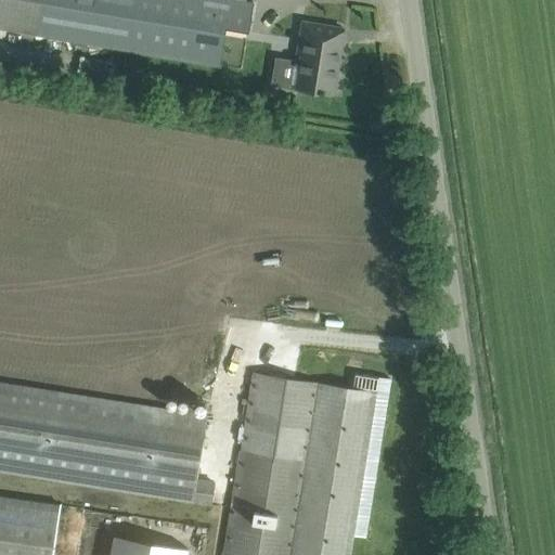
[(0,0),(0,28),(34,35),(219,65),(224,30),(246,34),(252,3),(233,0),(0,0)]
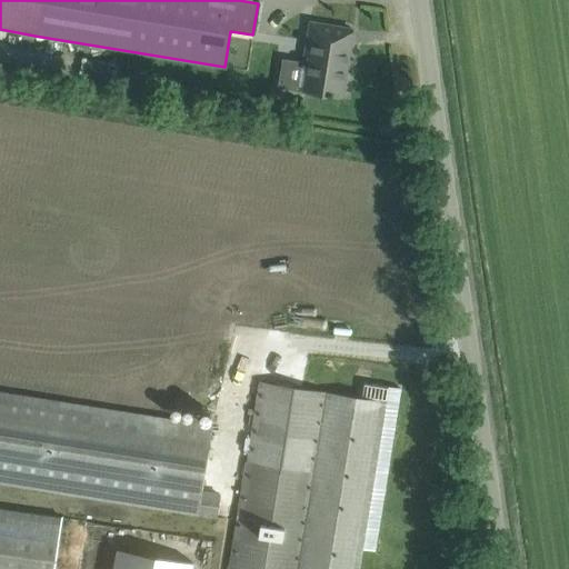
[(342,96),(353,29),(311,22),(307,55),(310,56),(309,62),(286,59),(281,86),(342,96)]
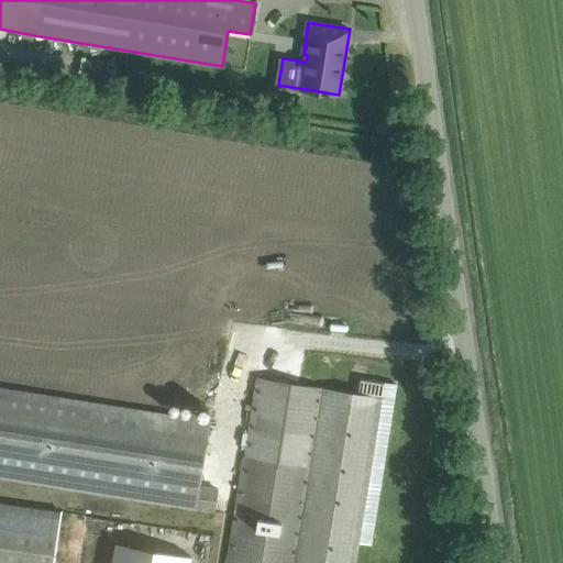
[(377,396),(256,377),(228,562),(355,562),(359,549),(371,550),(396,384),(379,382),(377,396)]
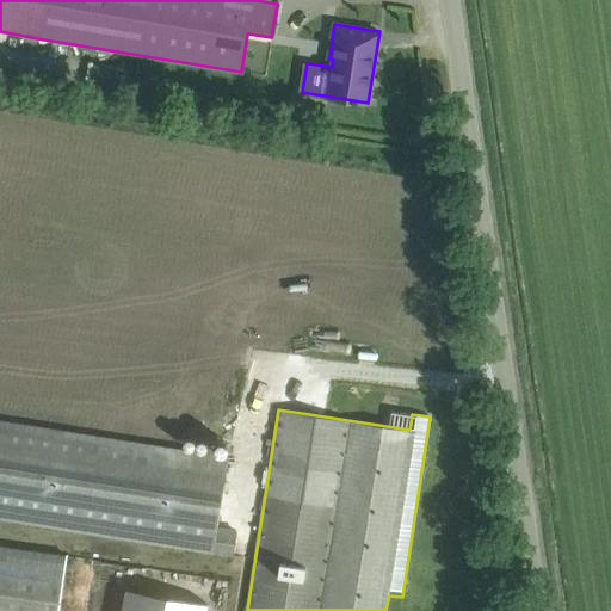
[(0,519),(233,557),(238,530),(217,526),(228,456),(0,419),(0,519)]
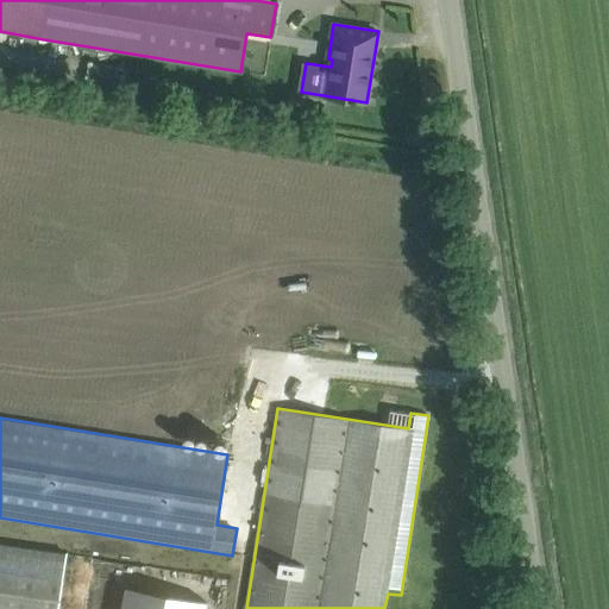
[(0,608),(54,608),(60,550),(0,544),(0,608)]
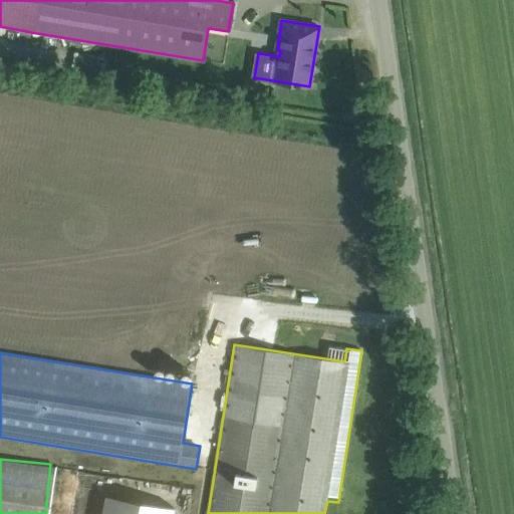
[(107,496),(103,513),(173,513),(175,508),(107,496)]
